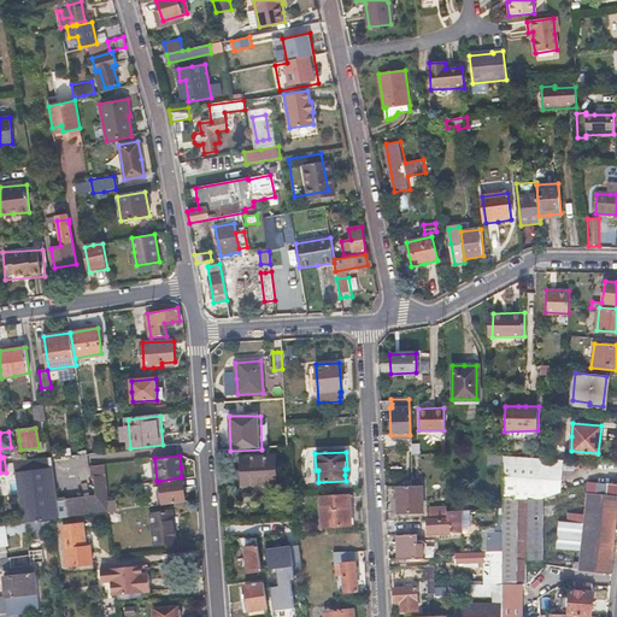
[(240,458),(241,474),(242,491),(270,488),(268,456),(240,458)]
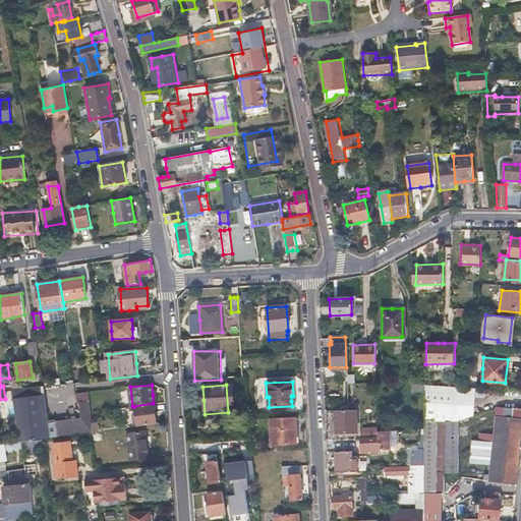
[(439,419),(458,420),(472,415),(474,388),(425,385),(425,429),(424,495),(437,495),(439,419)]
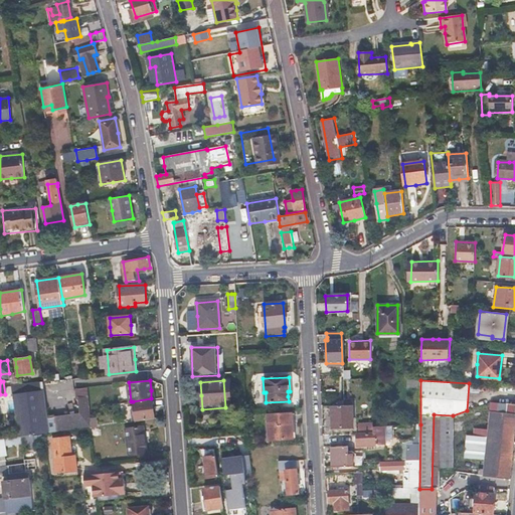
[(56,432),(54,416),(46,417),(41,381),(11,385),(18,437),(44,434),(56,432)]
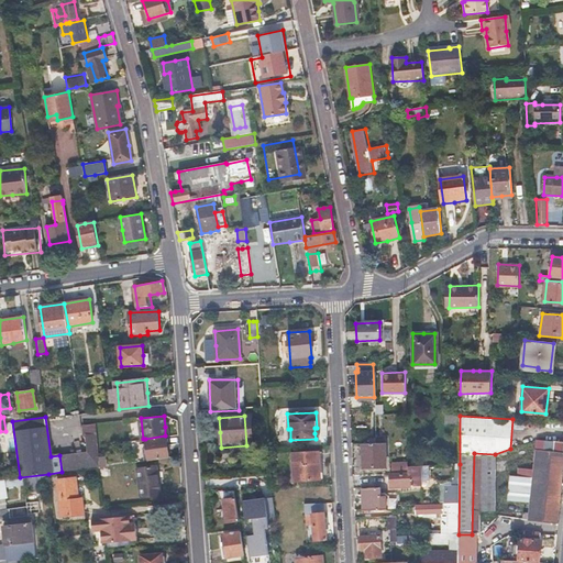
[(98,467),(97,423),(84,424),(87,451),(59,455),(62,472),(98,467)]
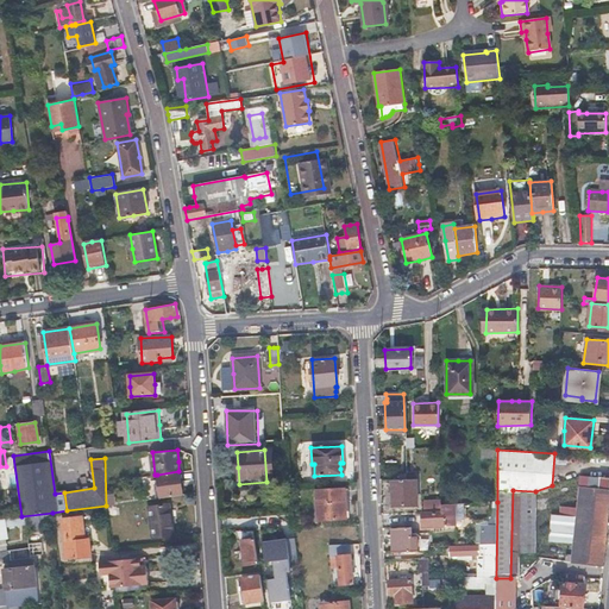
[(159,498),(170,496),(181,495),(179,471),(157,475),(159,498)]
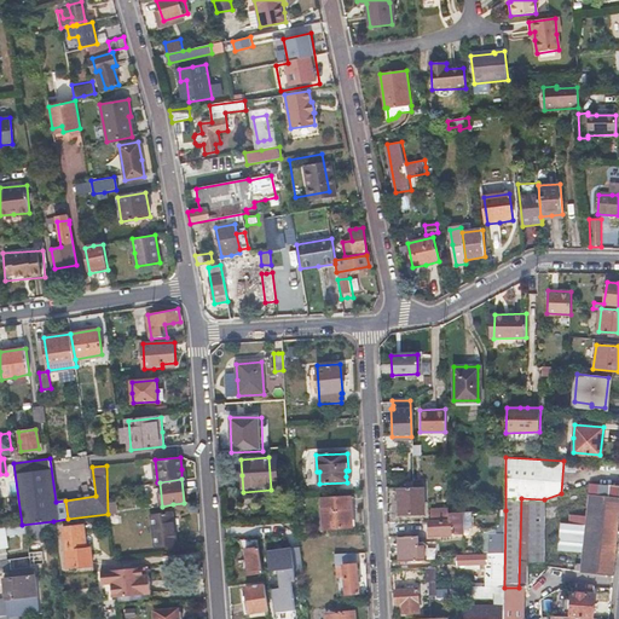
[(612,574),(618,505),(618,485),(590,482),(586,515),(571,514),(570,522),(585,525),(583,550),(582,565),(576,565),(574,572),(612,576),(613,574),(612,574)]
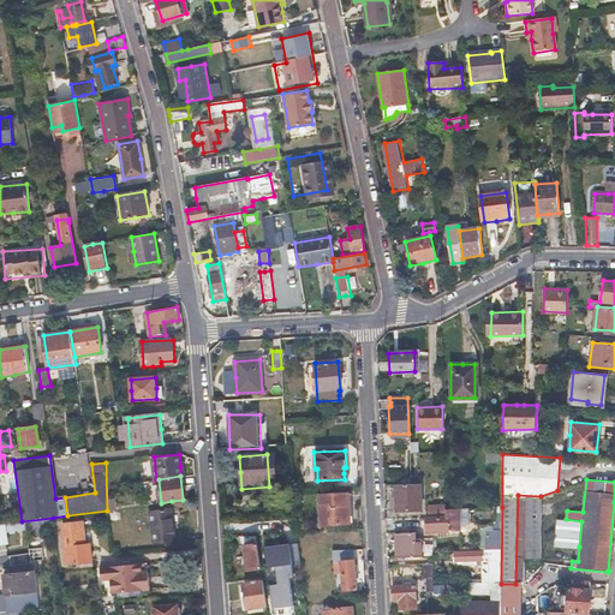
[(396,511),(408,509),(421,509),(419,483),(394,484),(396,511)]
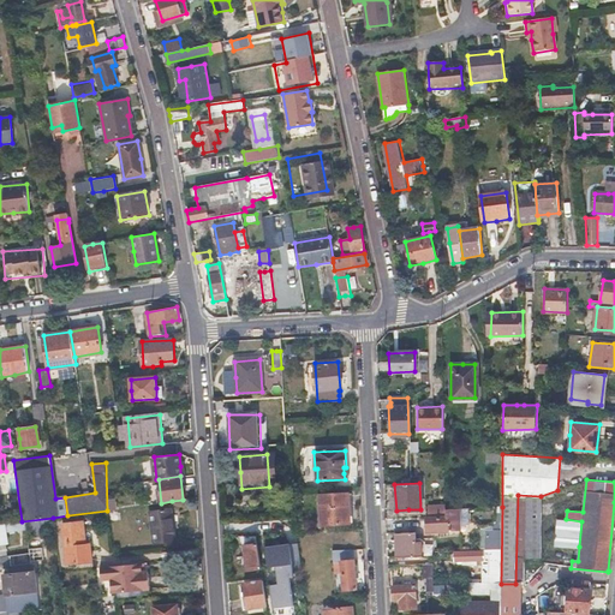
[(318,495),(320,511),(321,525),(348,524),(346,494),(318,495)]
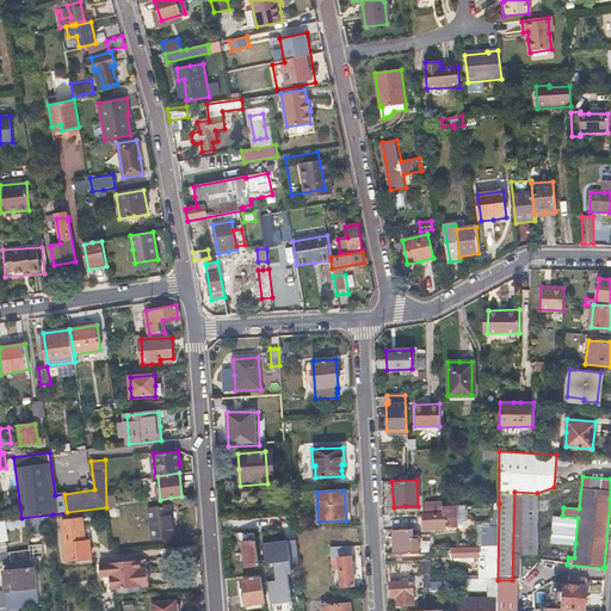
[(514,492),(512,580),(519,580),(519,554),(536,554),(537,493),(514,492)]
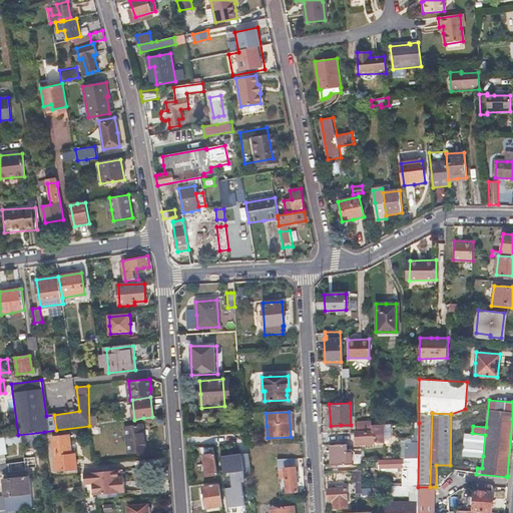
[(370,421),(357,422),(357,431),(370,430),(370,424),(370,421)]
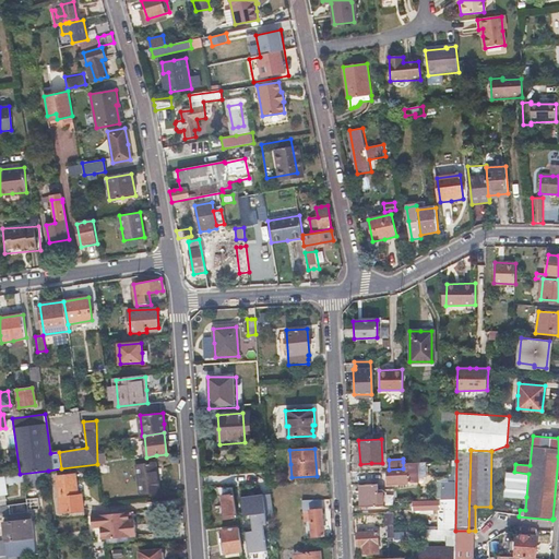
[(387,479),(389,479),(391,478),(391,482),(405,480),(405,470),(416,468),(416,462),(403,462),(403,468),(389,470),(385,470),(387,479)]
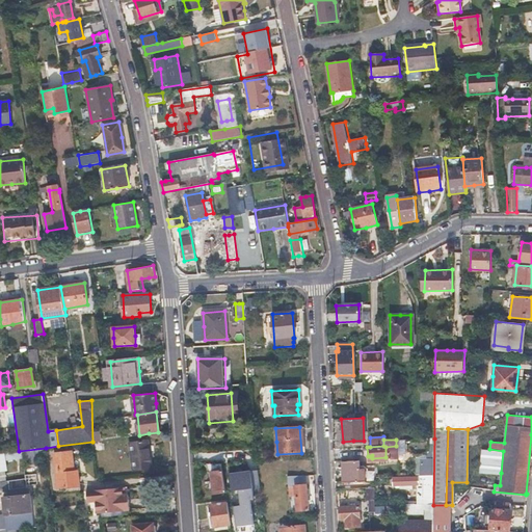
[(151,467),(149,453),(147,441),(128,444),(132,469),(151,467)]
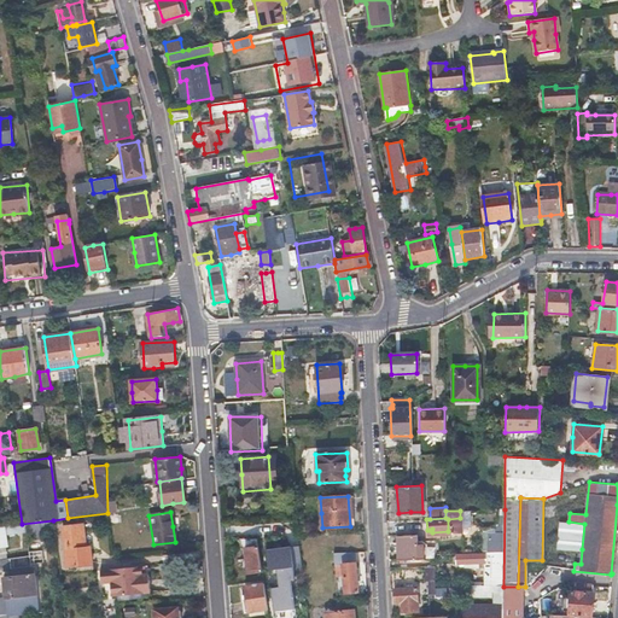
[(557,546),(582,549),(584,524),(569,522),(559,520),(557,546)]
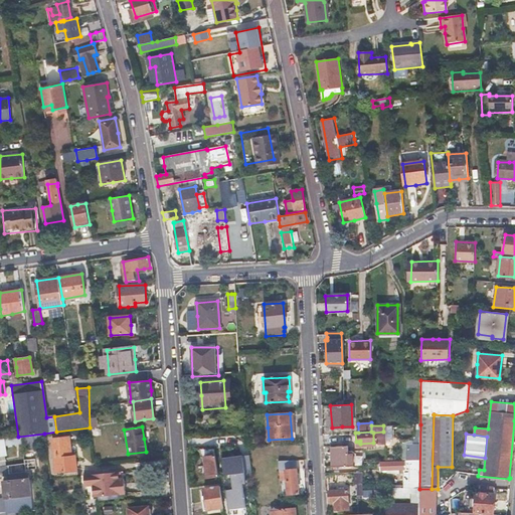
[(54,472),(64,471),(74,470),(72,456),(67,457),(65,437),(51,438),(54,472)]
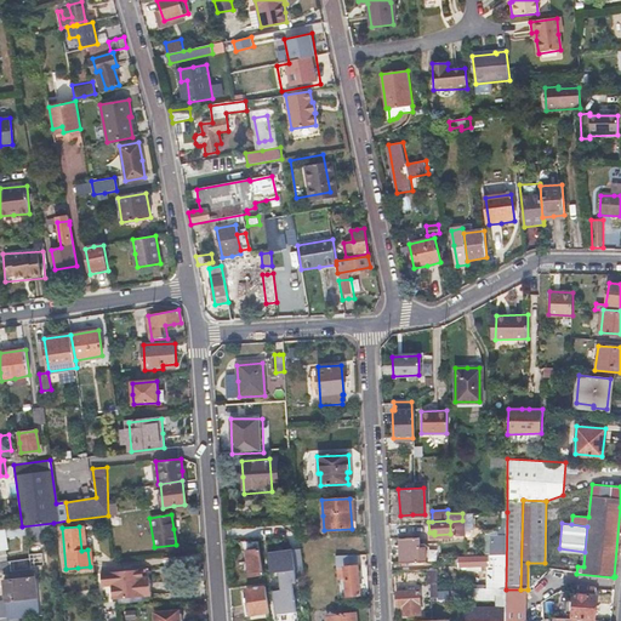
[(423,560),(423,553),(422,547),(420,547),(419,536),(389,537),(391,563),(423,560)]
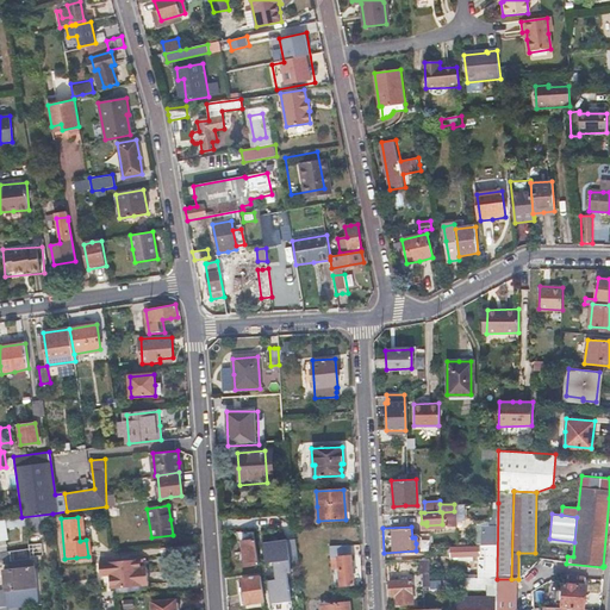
[(235,531),(236,536),(237,542),(241,542),(246,566),(257,564),(253,530),(235,531)]
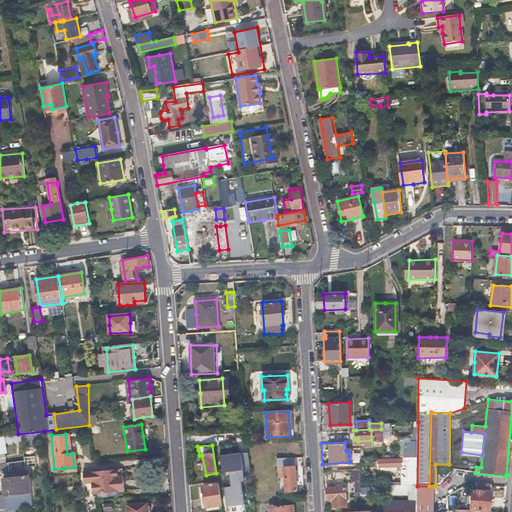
[(250,475),(246,452),(220,456),(222,473),(229,472),(231,487),(224,488),(227,507),(244,504),(240,481),(244,480),(243,476),(250,475)]
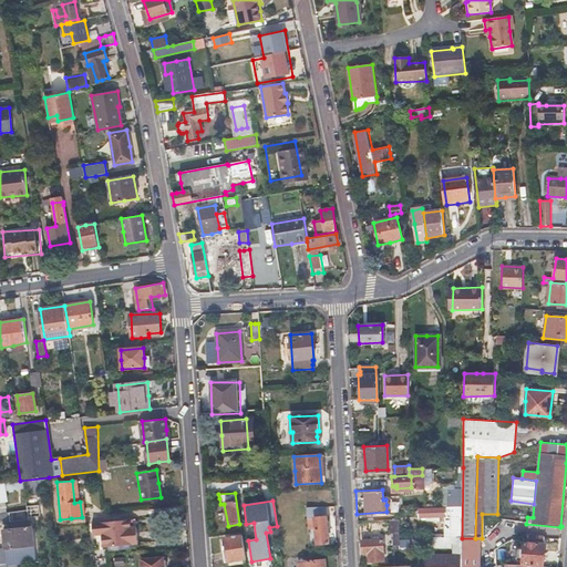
[(306,507),(307,518),(313,517),(320,517),(320,507),(306,507)]
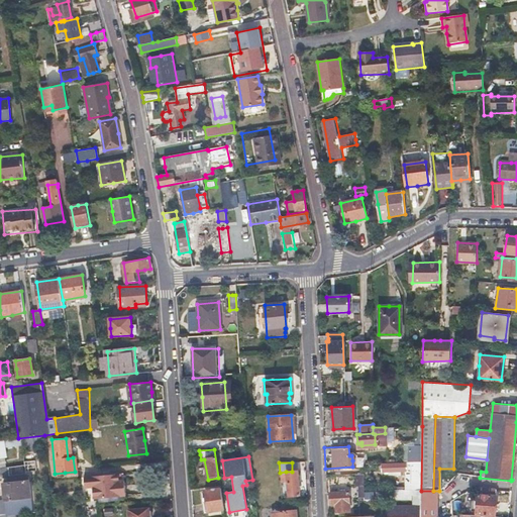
[(287,481),(287,484),(288,496),(299,495),(297,471),(292,472),(286,472),(287,481)]
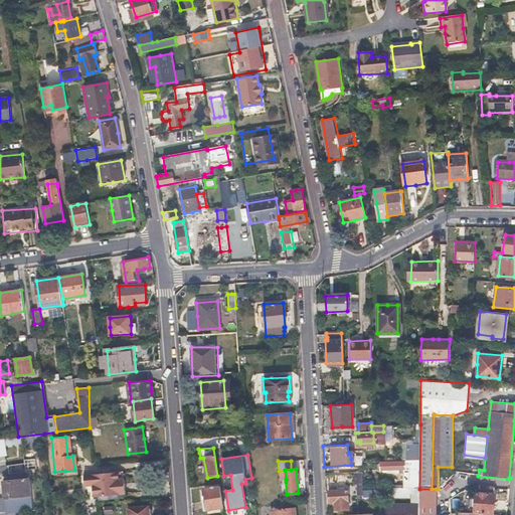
[(125,493),(123,471),(83,475),(84,485),(92,485),(93,496),(125,493)]
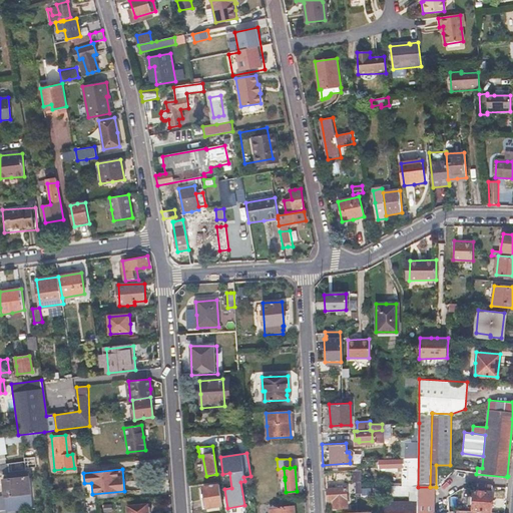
[(354,494),(358,493),(362,493),(360,470),(352,470),(353,481),(354,494)]
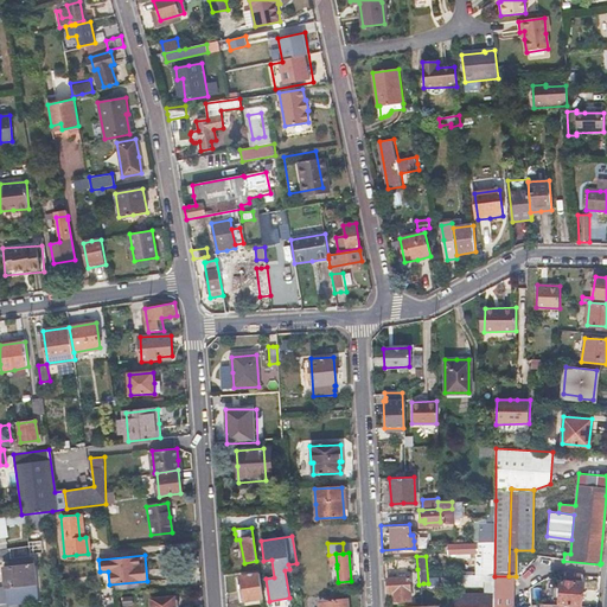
[(2,567),(4,577),(5,587),(25,585),(23,564),(2,567)]
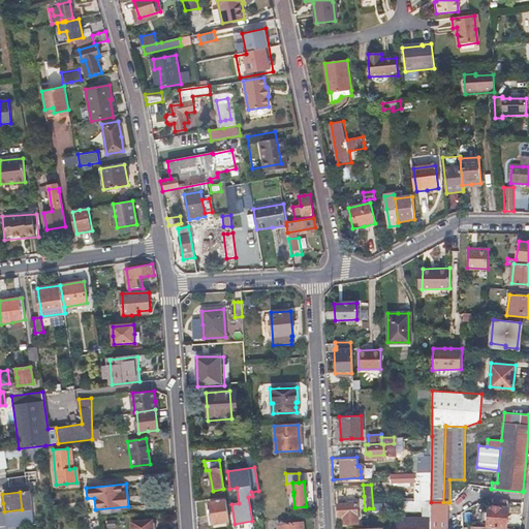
[(225,499),(217,501),(209,502),(213,524),(228,521),(225,499)]
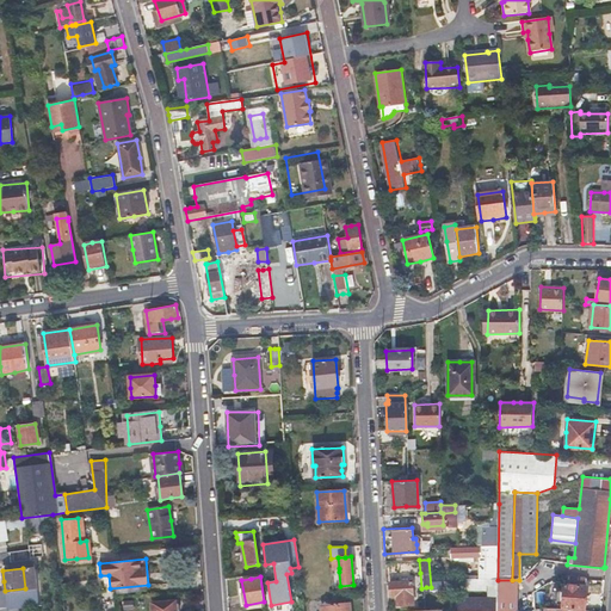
[(563,609),(586,610),(586,578),(565,578),(563,609)]
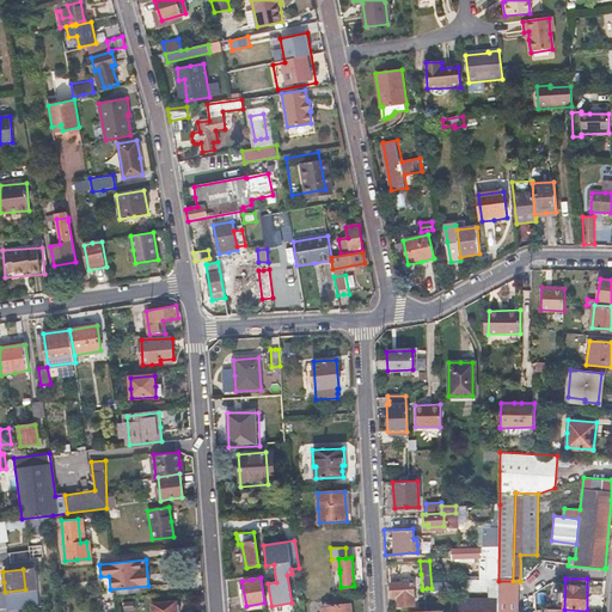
[(499,581),(499,599),(499,611),(512,611),(513,600),(513,581),(499,581)]
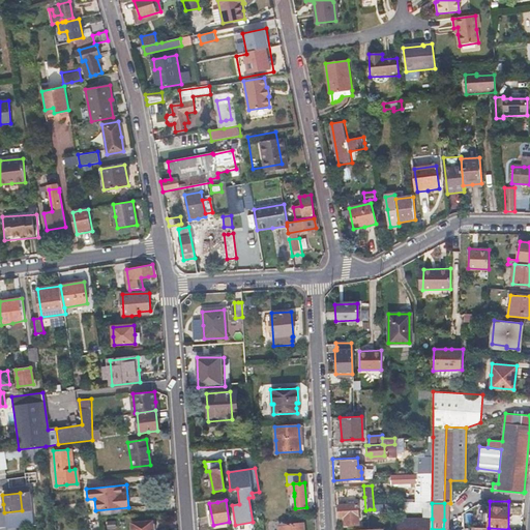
[(337,507),(339,512),(339,517),(346,517),(346,525),(358,524),(357,506),(337,507)]
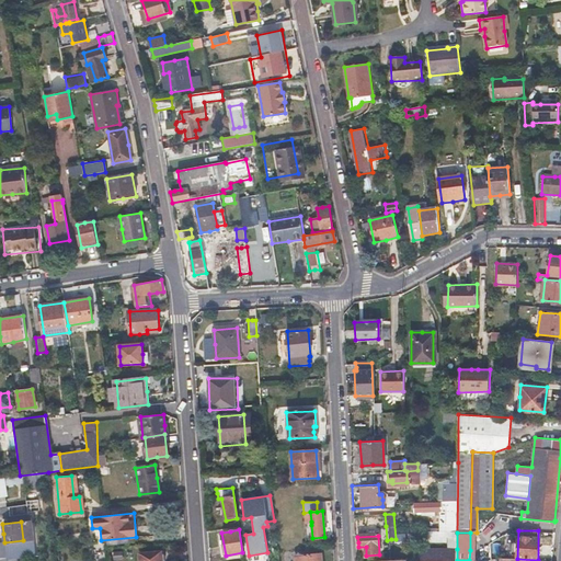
[(457,560),(457,549),(419,548),(418,560),(457,560)]
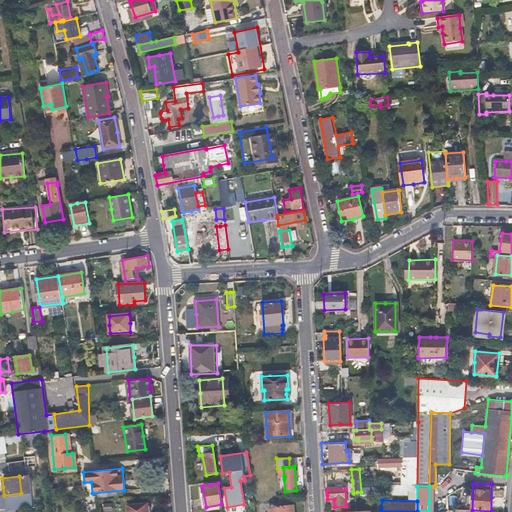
[(443,511),(444,502),(429,502),(428,511),(443,511)]
